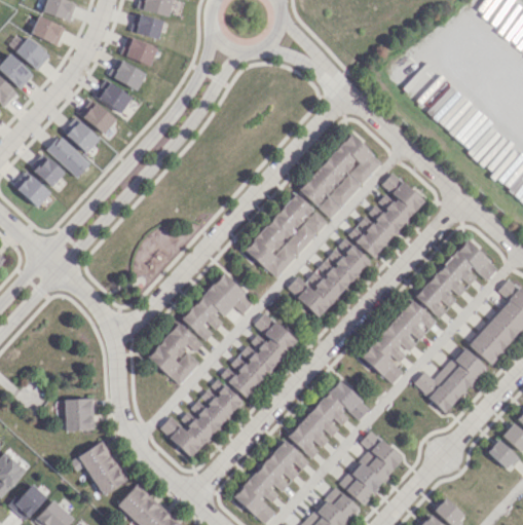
[(47,0),(43,12),(70,22),(76,3),(66,0),(47,0)]
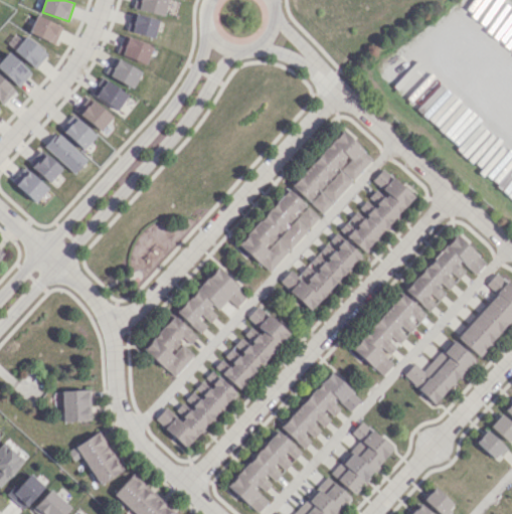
[(142,0),(139,10),(164,16),(168,0),(142,0)]
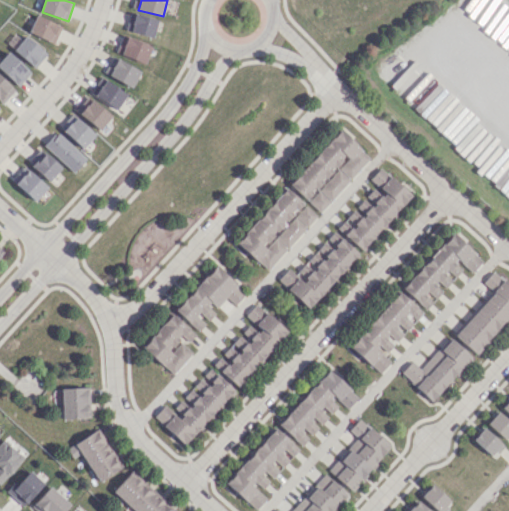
[(64,27),(38,15),(30,33),(55,45),(64,27)]
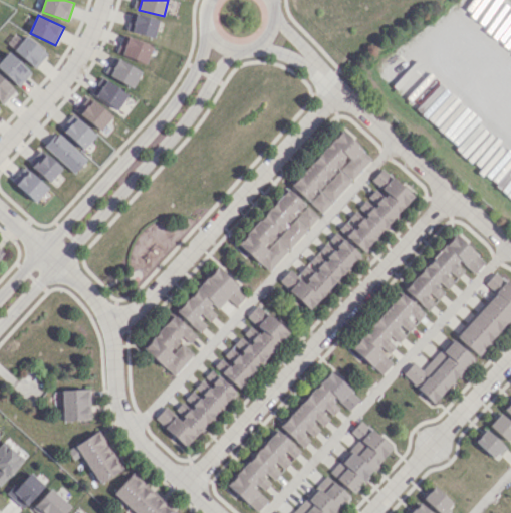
[(156,38),(160,20),(137,15),(133,34),(156,38)]
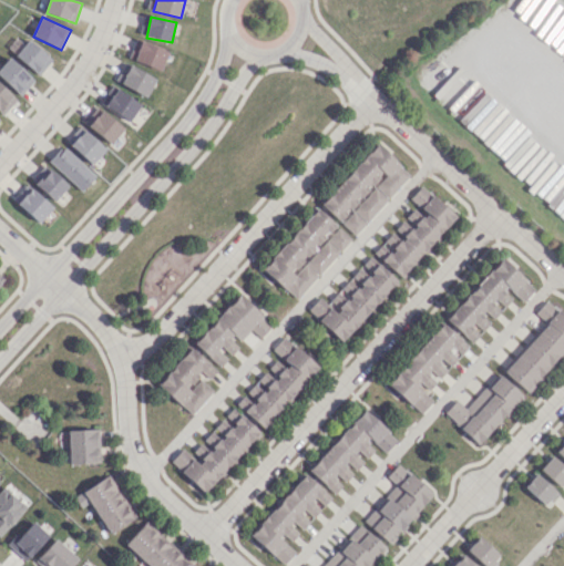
[(54,60),(30,40),(17,57),(41,76),(54,60)]
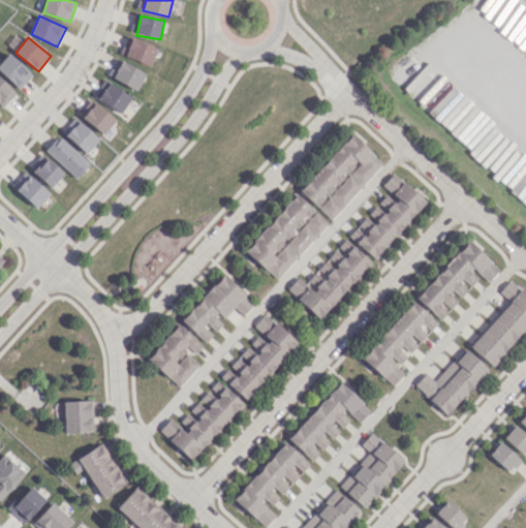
[(157,48),(129,39),(124,57),(152,65),(157,48)]
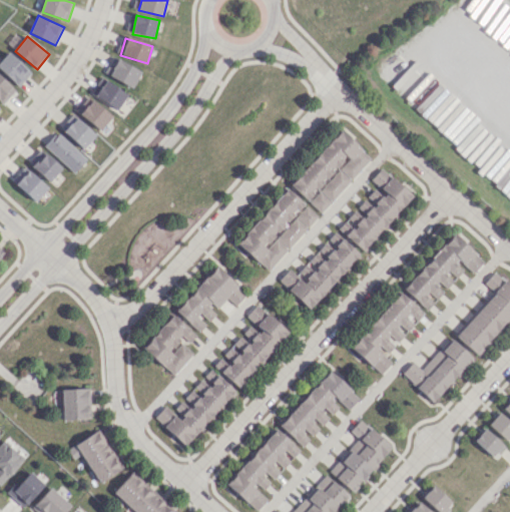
[(0,63),(0,68),(20,87),(33,73),(10,52),(0,63)]
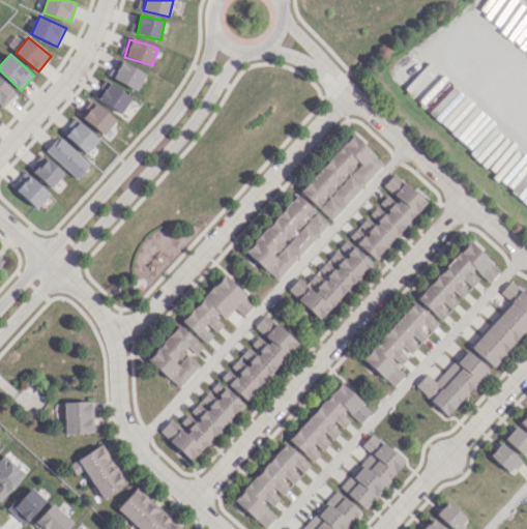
[(138,91),(147,75),(119,59),(110,76),(138,91)]
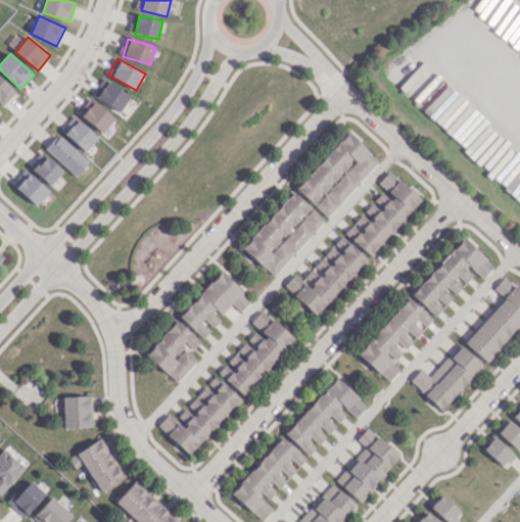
[(17,93),(0,77),(0,102),(4,107),(17,93)]
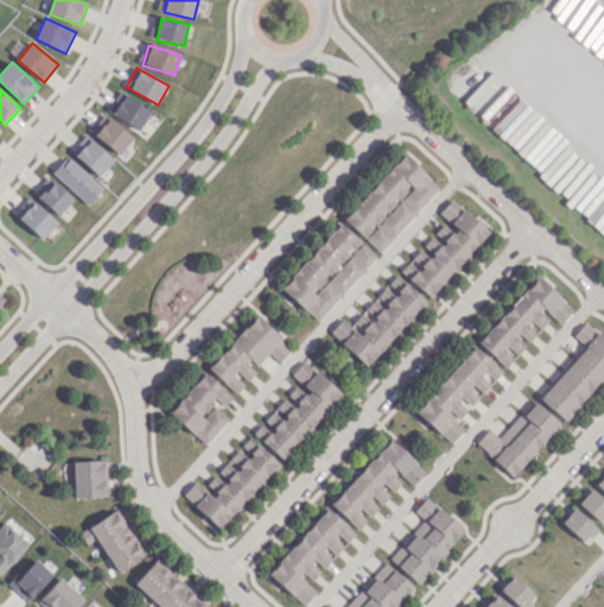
[(109,113),(141,131),(152,112),(121,93),(109,113)]
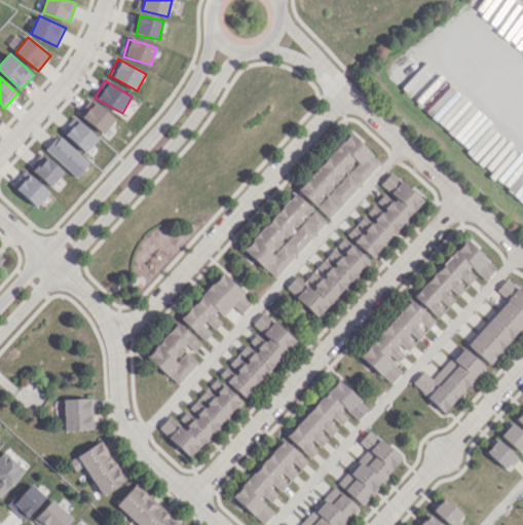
[(104,135),(116,120),(92,100),(80,115),(104,135)]
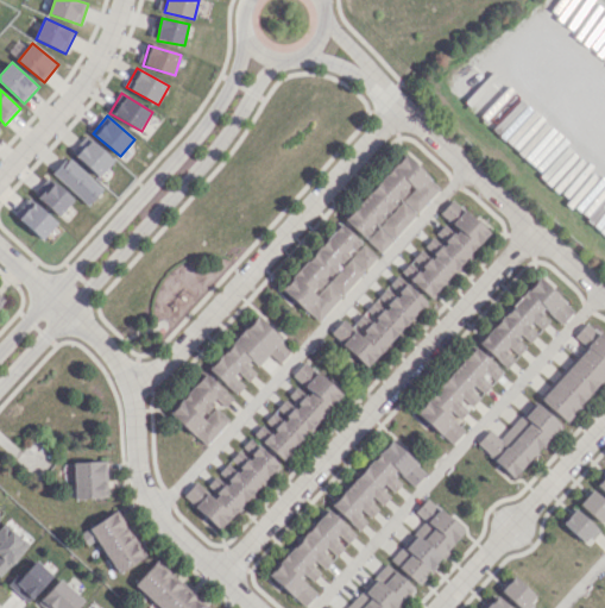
[(74,156),(101,177),(115,160),(88,138),(74,156)]
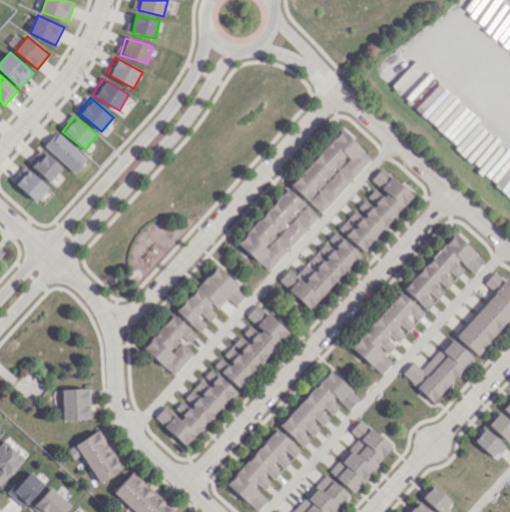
[(323,213),(373,158),(342,130),(292,185),(311,202),(310,202),(323,213)]
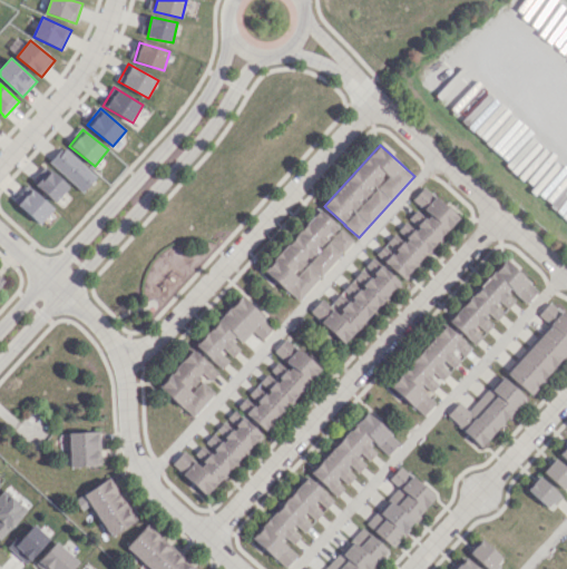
[(50,162),(85,193),(98,178),(64,147),(50,162)]
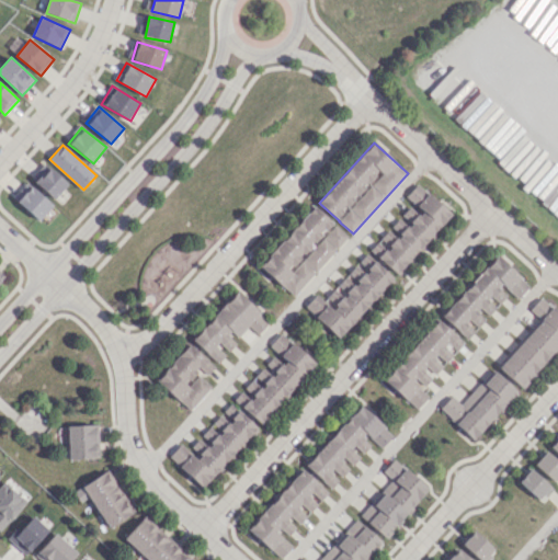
[(55,200),(69,185),(47,164),(33,180),(55,200)]
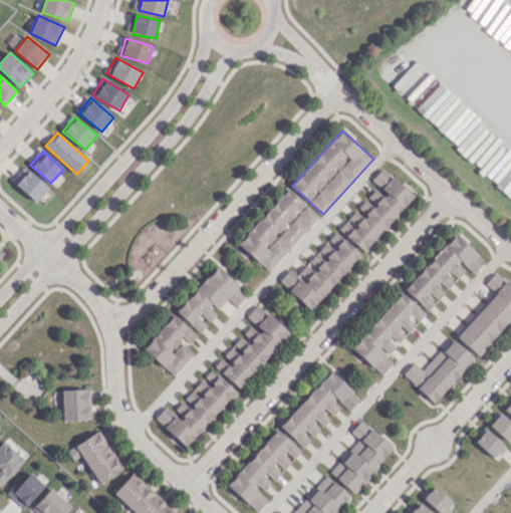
[(49,189),(27,169),(14,183),(36,203),(49,189)]
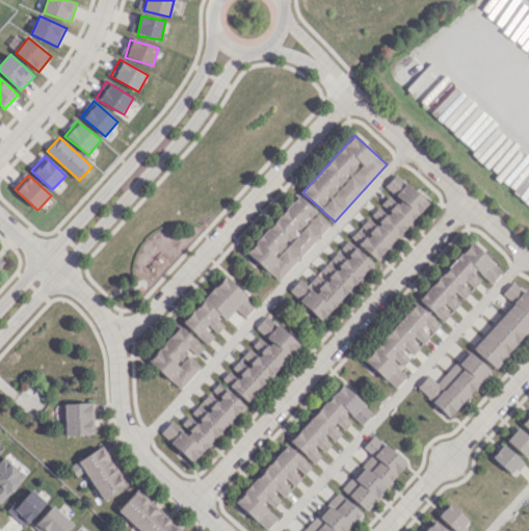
[(429,203),(397,175),(387,187),(401,200),(398,204),(390,197),(381,207),(373,216),(380,222),(361,245),(378,261),(429,203)]
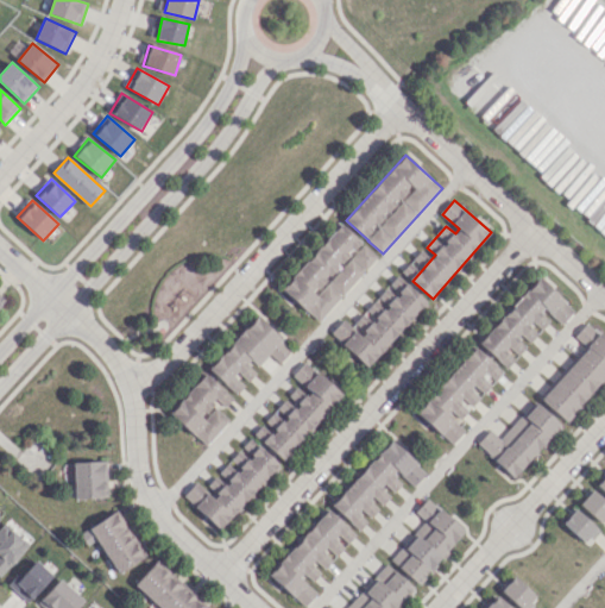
[(379,258),(364,244),(342,224),(283,289),(320,323),(379,258)]
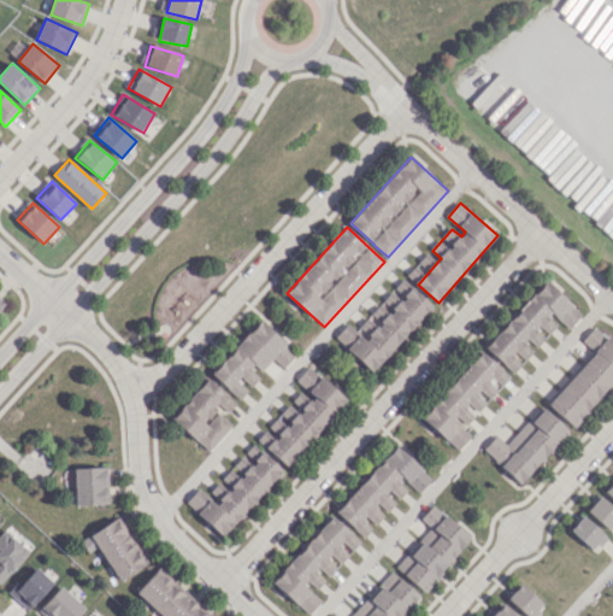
[(337,339),(372,373),(435,308),(407,281),(385,304),(385,305),(364,328),(372,336),(367,341),(351,324),(337,339)]
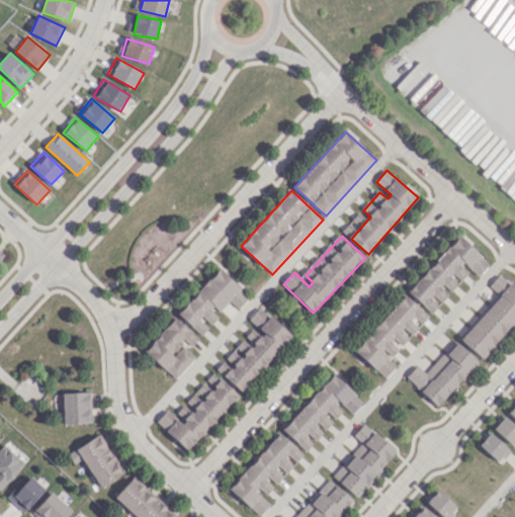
[(410,292),(433,314),(441,305),(451,294),(461,282),(468,274),(460,267),(464,263),(480,276),(490,264),(459,237),(410,292)]
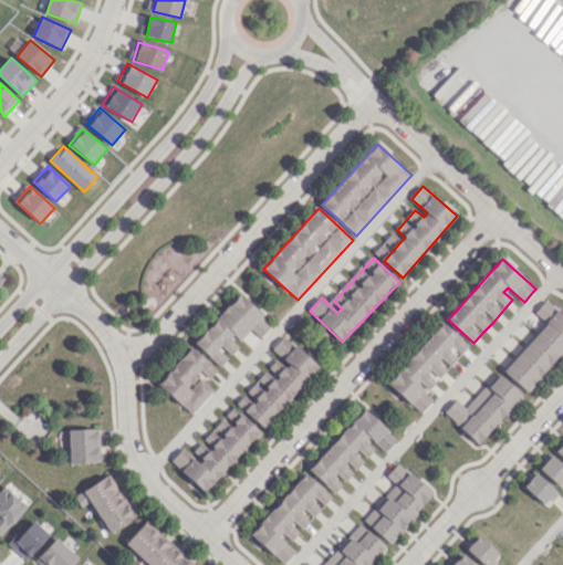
[(196,343),(221,367),(231,357),(242,345),(240,344),(252,331),(261,338),(273,325),(240,295),(196,343)]
